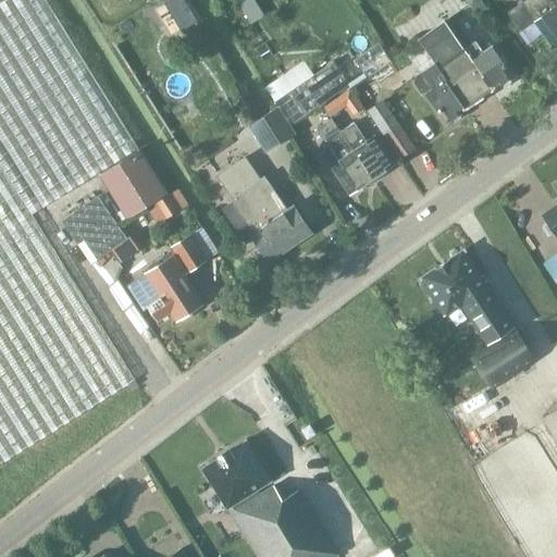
[(5,0),(0,3),(0,465),(136,381),(33,215),(99,174),(141,149),(47,0),(5,0)]
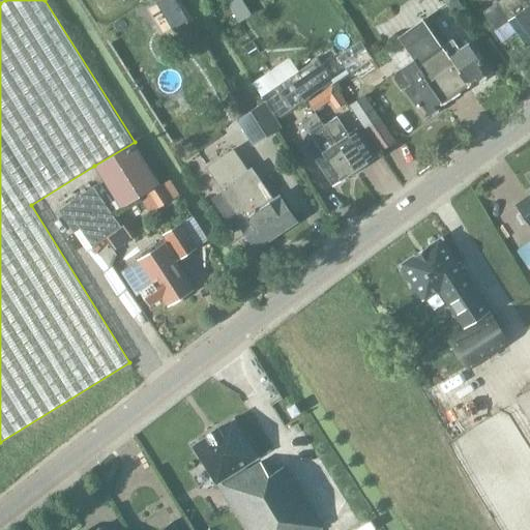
[(187,20),(175,0),(164,0),(158,4),(173,29),(187,20)]
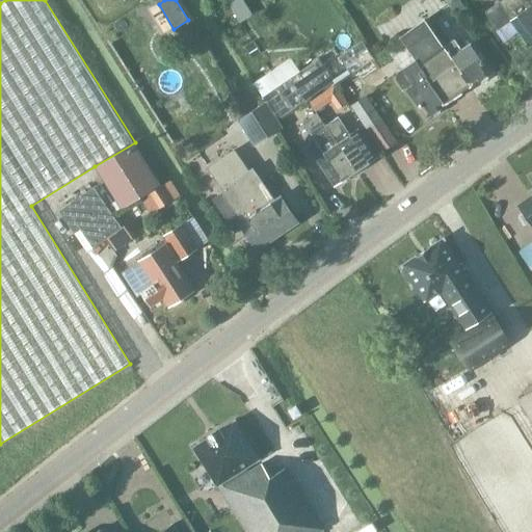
[(531,45),(531,6),(527,0),(503,0),(486,12),(499,30),(511,22),(530,47),(531,45)]
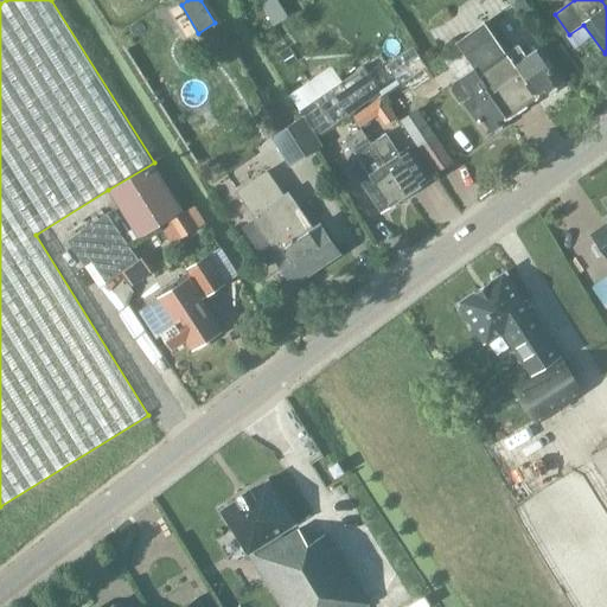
[(485,24),(458,43),(475,69),(510,119),(547,93),(550,95),(557,90),(557,85),(560,83),(537,50),(526,57),(518,45),(506,55),(485,24)]
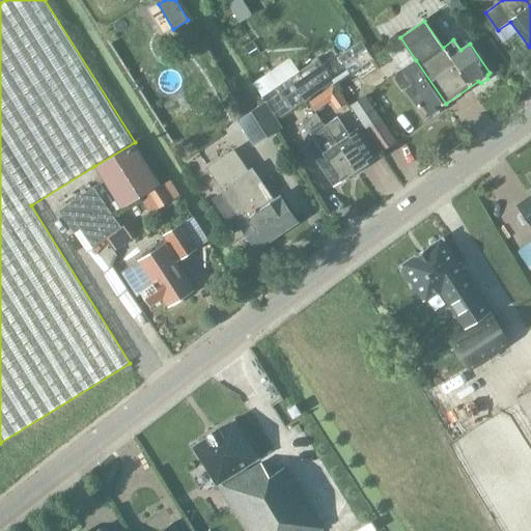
[(272,89),(299,70),(288,55),(261,75),(272,89)]
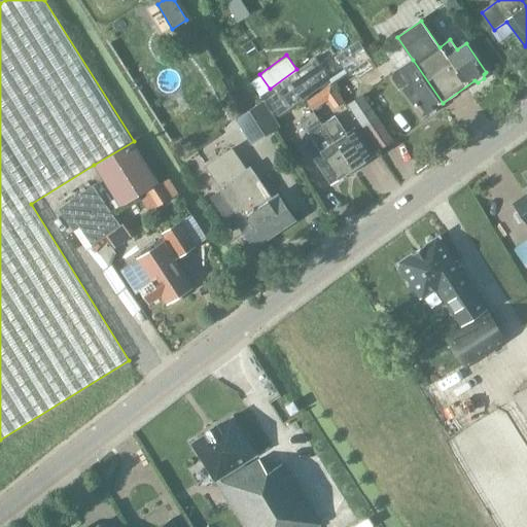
[(393,75),(392,78),(399,89),(402,89),(423,116),(425,114),(426,116),(428,117),(437,111),(437,107),(443,103),(413,60),(392,73),(393,75)]
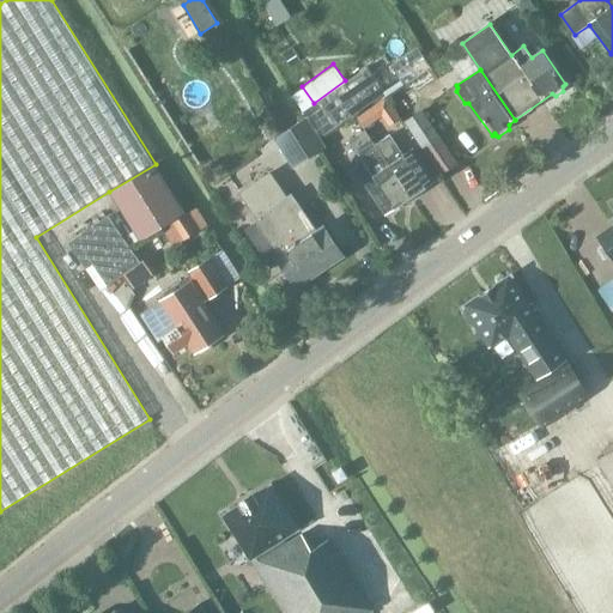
[(382,116),(375,105),(358,117),(365,128),(382,116)]
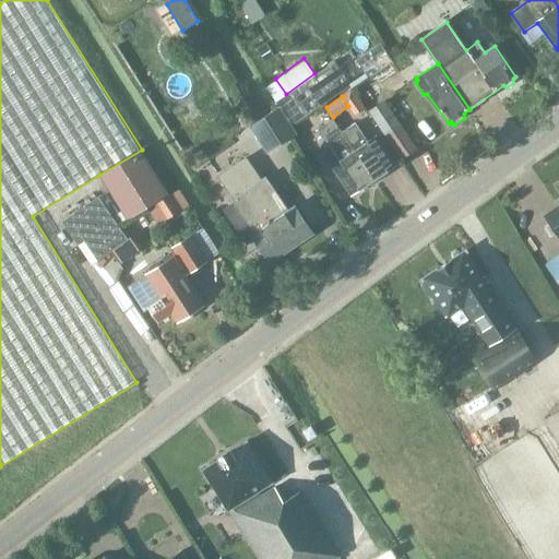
[(370,110),(403,159),(417,150),(384,102),(370,110)]
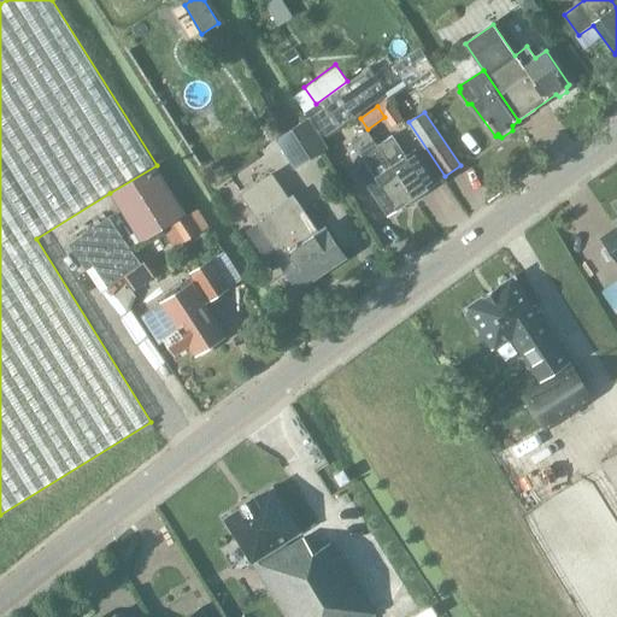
[(310,121),(278,140),(295,168),(327,147),(310,121)]
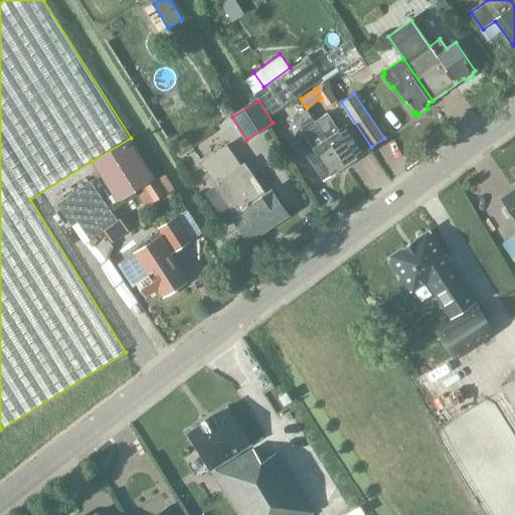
[(307,111),(294,119),(314,148),(306,153),(324,180),(345,166),(315,123),(307,111)]
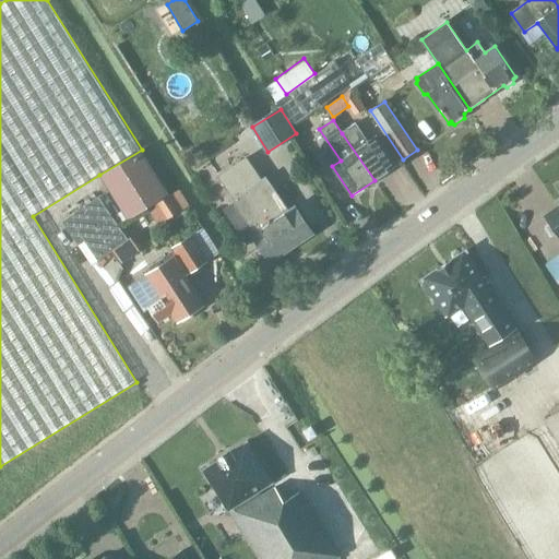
[(356,123),(342,133),(375,180),(396,166),(377,137),(368,142),(356,123)]
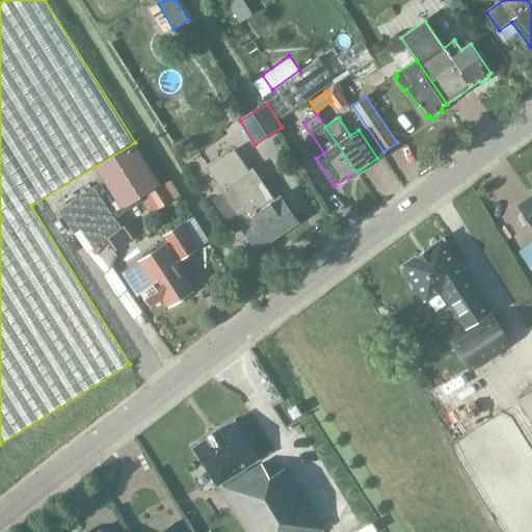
[(106,205),(95,188),(61,211),(76,231),(81,227),(95,246),(122,228),(112,214),(140,197),(151,191),(161,184),(135,142),(95,166),(114,200),(106,205)]
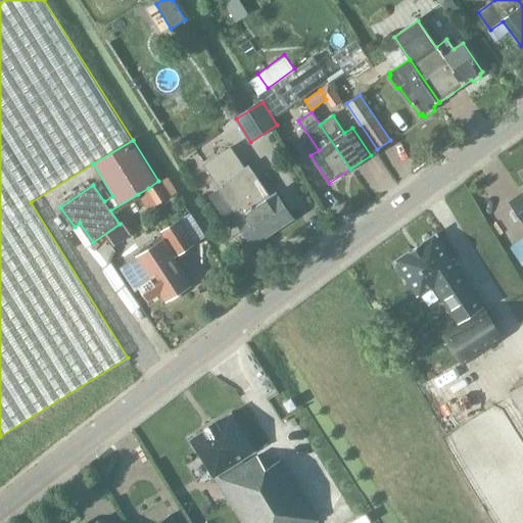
[(231,148),(205,165),(243,223),(239,225),(253,246),(293,221),(277,196),(271,200),(249,168),(245,170),(231,148)]
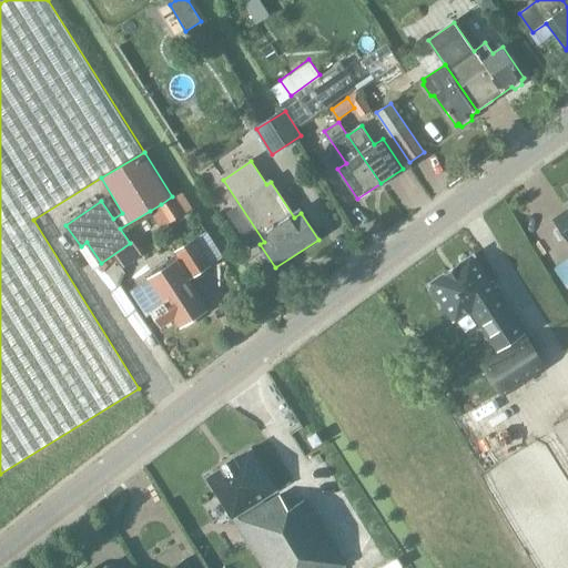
[(567,186),(567,188),(567,190),(567,209),(555,219),(567,239),(567,186)]
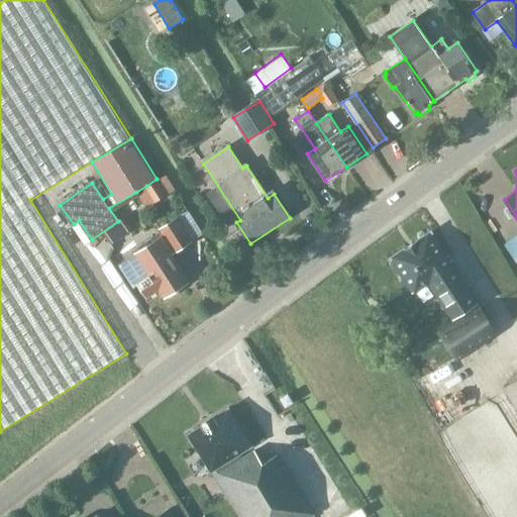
[(157,179),(146,186),(156,201),(174,190),(175,190),(165,174),(162,176),(157,179)]
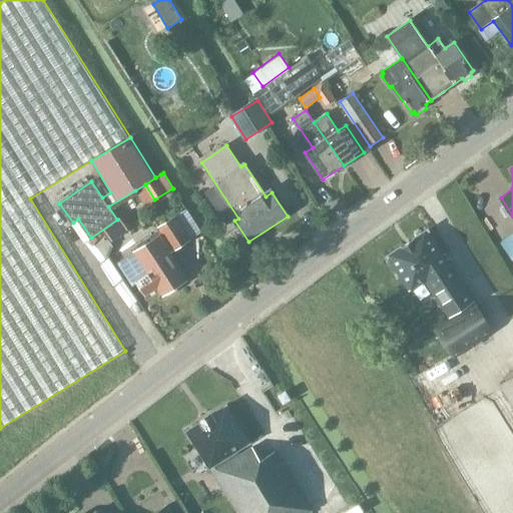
[(136,251),(118,263),(132,285),(138,281),(147,295),(159,288),(163,295),(187,280),(170,251),(173,249),(190,238),(176,216),(159,227),(163,234),(154,239),(136,251)]
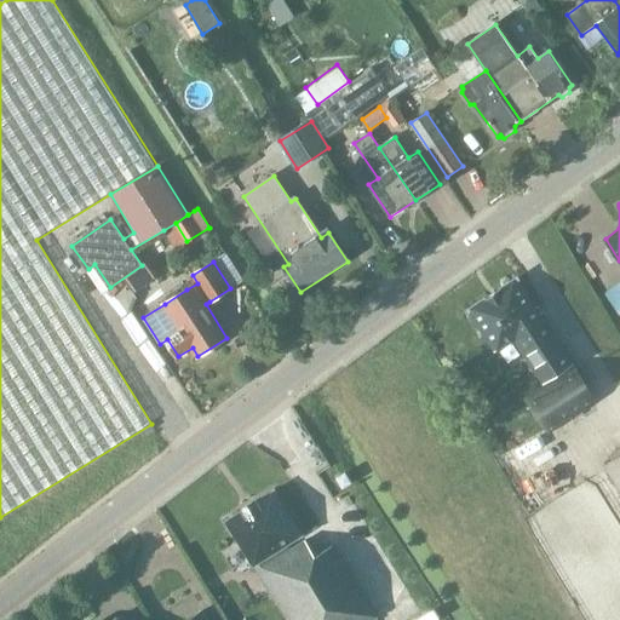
[(475,315),(481,323),(482,322),(500,351),(518,340),(545,383),(575,363),(520,277),(472,306),(477,314),(475,315)]
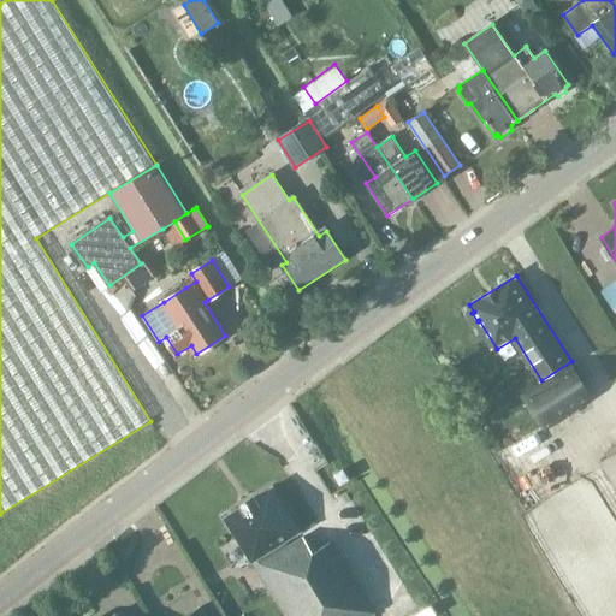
[(572,369),(527,398),(544,425),(588,396),(572,369)]
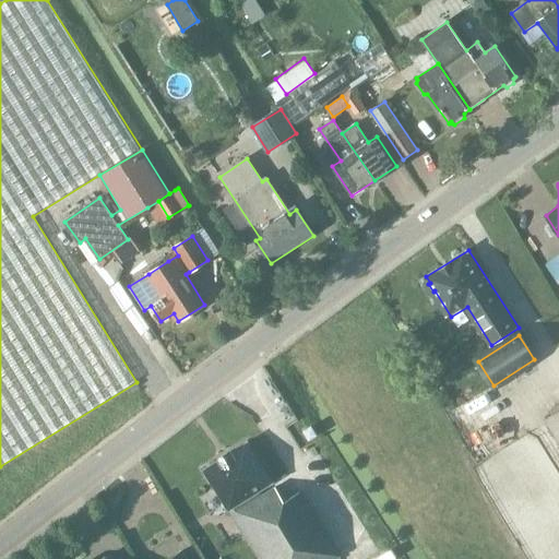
[(558,412),(545,420),(558,443),(558,412)]
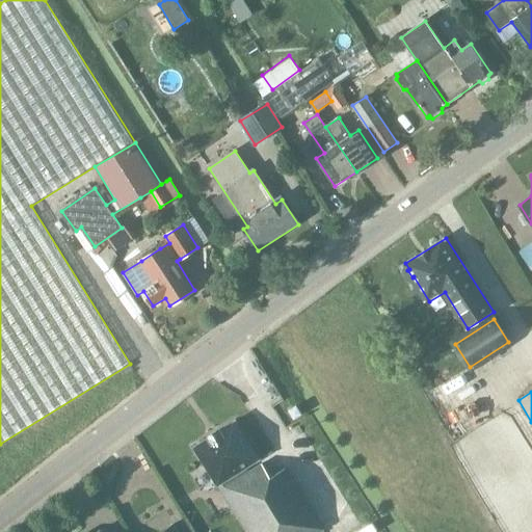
[(290,411),(295,419),(301,415),(297,406),(290,411)]
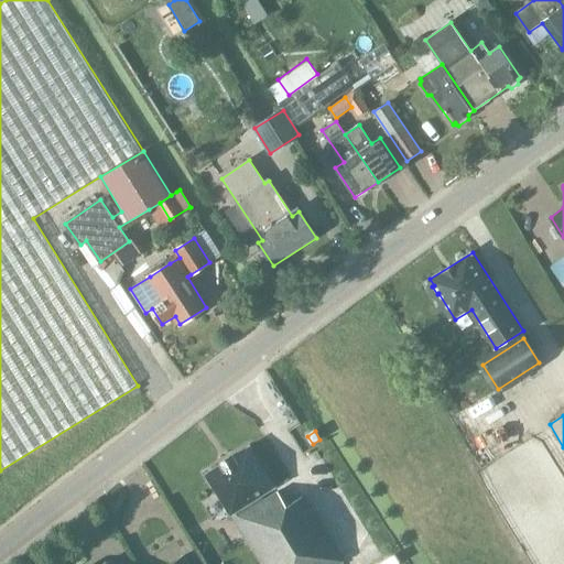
[(223,464),(206,474),(235,520),(240,517),(251,534),(289,511),(286,506),(278,492),(263,502),(260,497),(275,487),(250,446),(232,457),(232,456),(221,463),(223,464)]
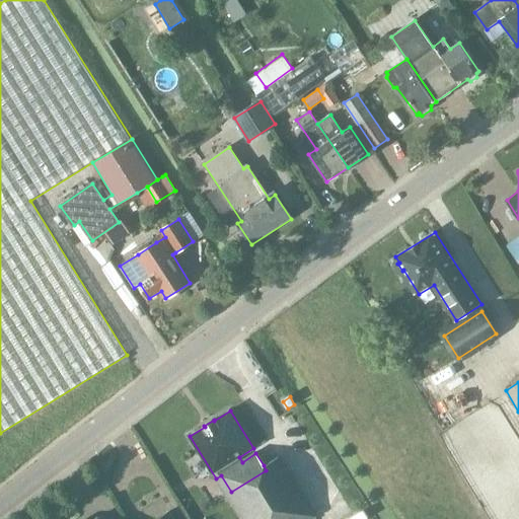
[(290,432),(298,446),(308,441),(300,426),(290,432)]
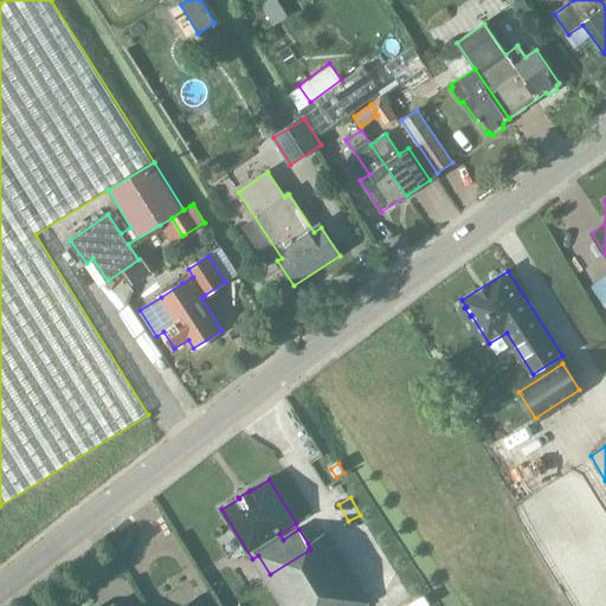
[(270,574),(264,579),(282,605),(363,605),(368,604),(324,533),(308,543),(310,549),(270,574)]
